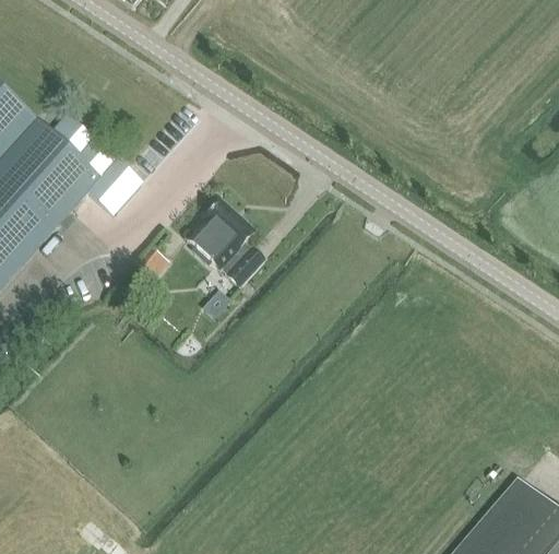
[(0,289),(20,268),(85,191),(109,212),(138,181),(67,118),(54,131),(0,82),(0,289)]
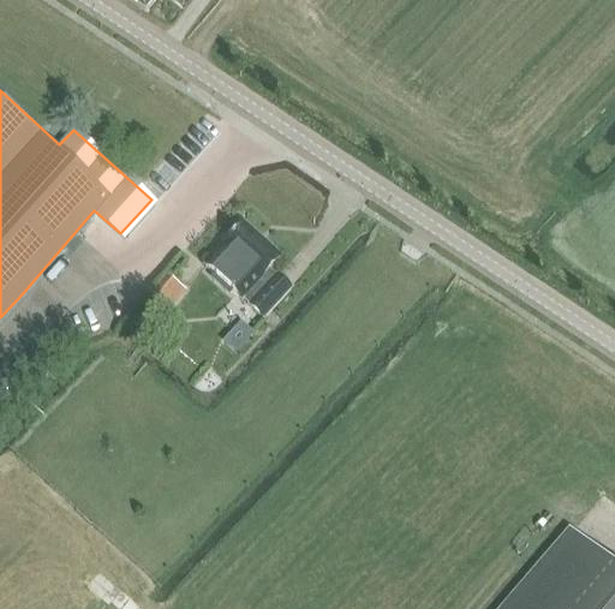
[(243,297),(260,314),(262,316),(291,285),(269,266),(281,254),(244,219),(204,261),(242,298),(243,297)]
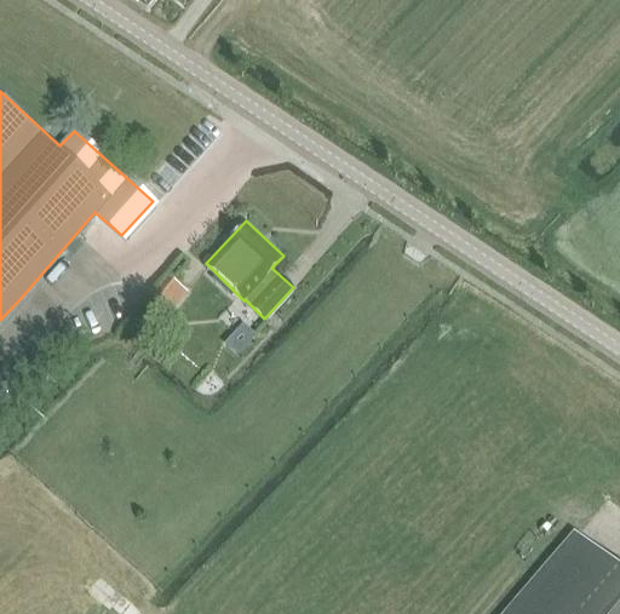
[(176,269),(160,280),(171,297),(187,286),(176,269)]
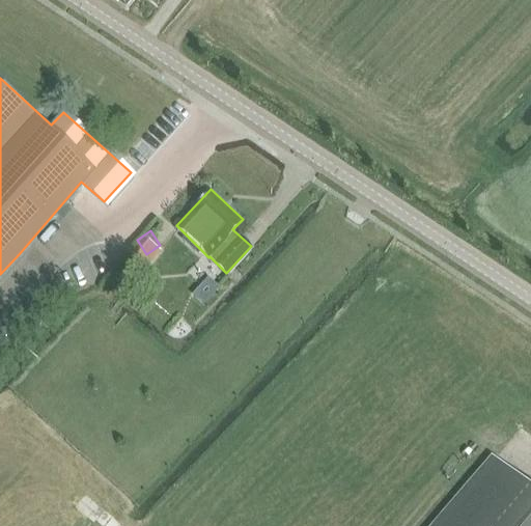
[(426,525),(530,525),(530,485),(492,451),(426,525)]
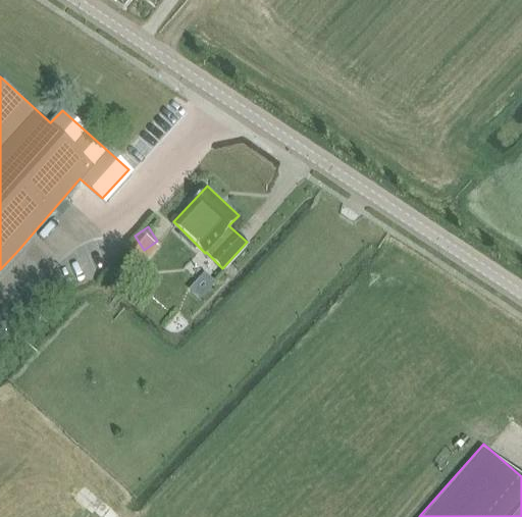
All buildings are outlined.
